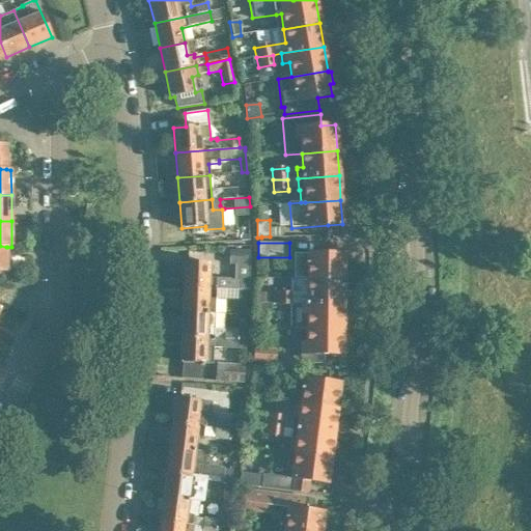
[(230,263),(251,263),(251,249),(230,249),(230,263)]
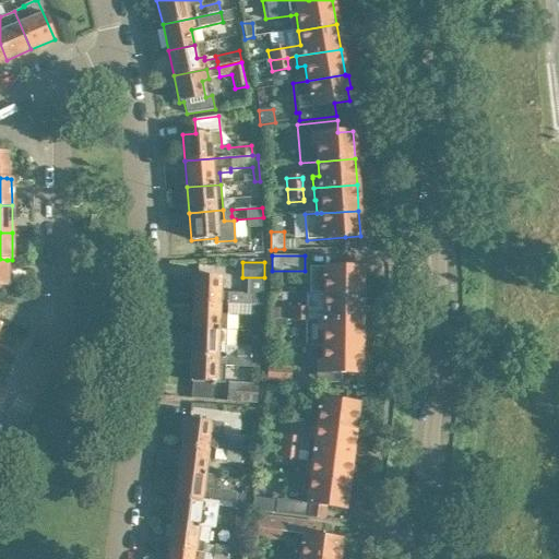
[(308,292),(308,294),(361,294),(361,268),(309,266),(309,292),(308,292)]
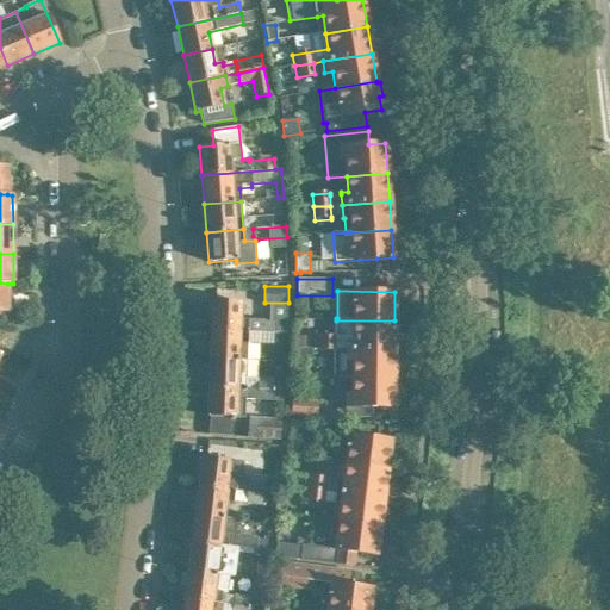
[(212,302),(211,330),(247,331),(273,332),(278,332),(278,321),(240,319),(240,303),(212,302)]
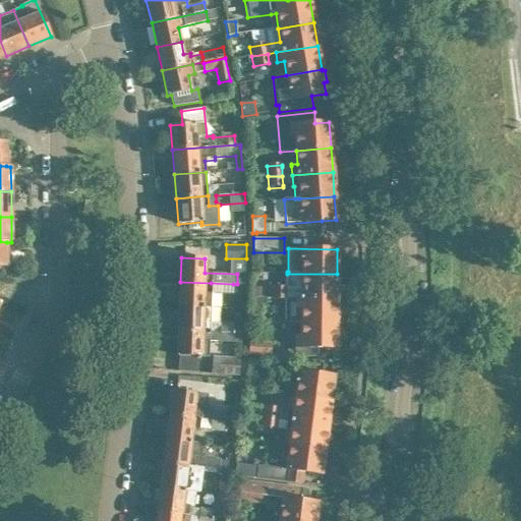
[(337,298),(337,274),(287,274),(287,286),(273,285),(273,297),(285,298),(337,298)]
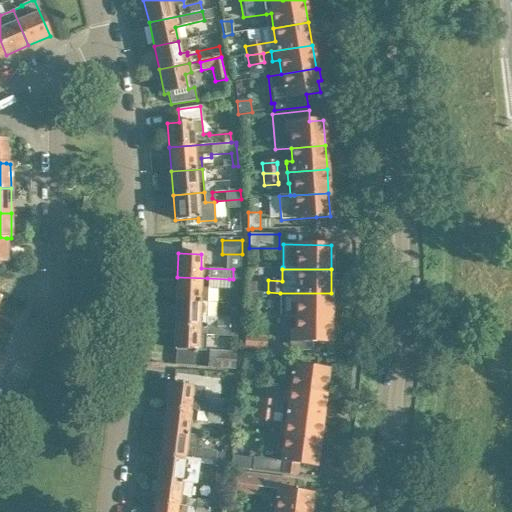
[(177,277),(176,301),(207,302),(207,287),(207,278),(177,277)]
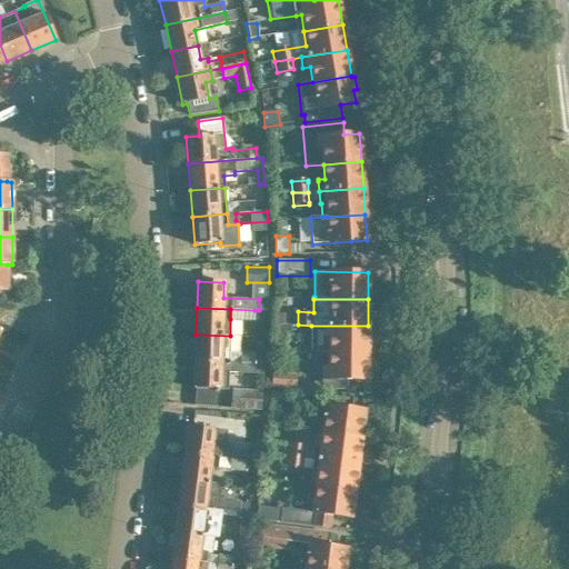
[(255,310),(255,319),(258,320),(272,320),(272,310),(269,310),(259,310),(255,310)]
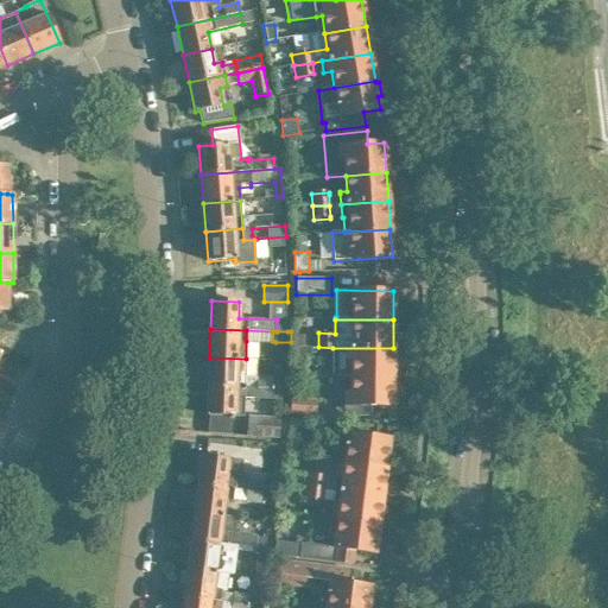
[(292,333),(292,346),(305,346),(305,333),(292,333)]
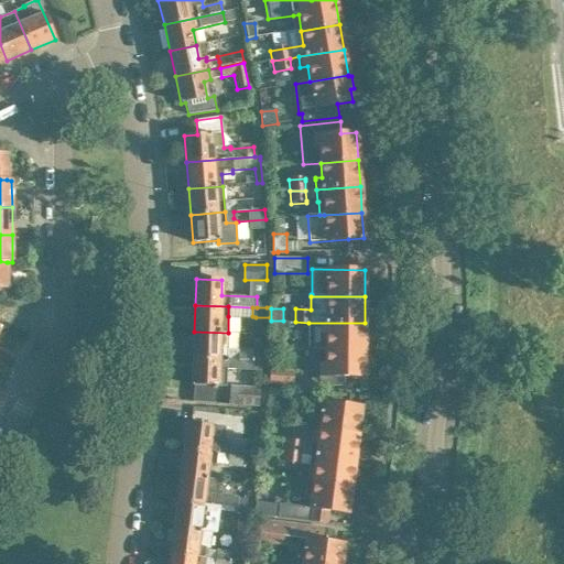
[(308,349),(313,349),(364,349),(365,323),(308,323),(308,349)]
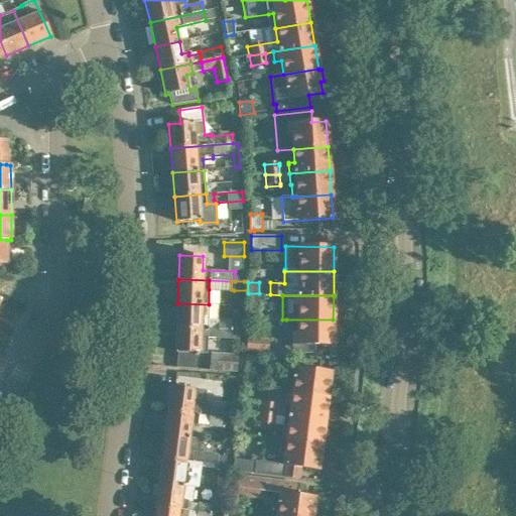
[(248,311),(259,311),(259,297),(248,297),(248,311)]
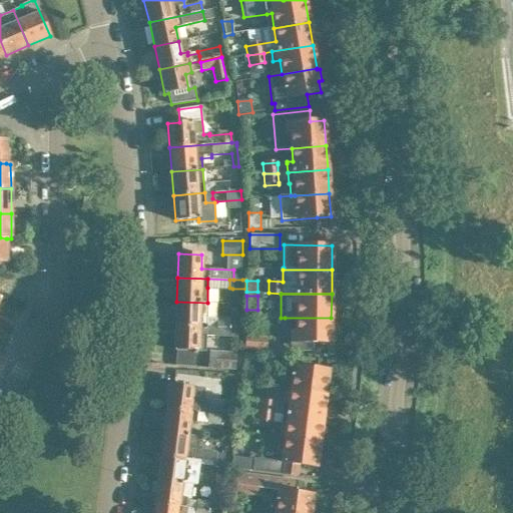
[(176,302),(175,326),(230,328),(230,317),(206,316),(207,303),(176,302)]
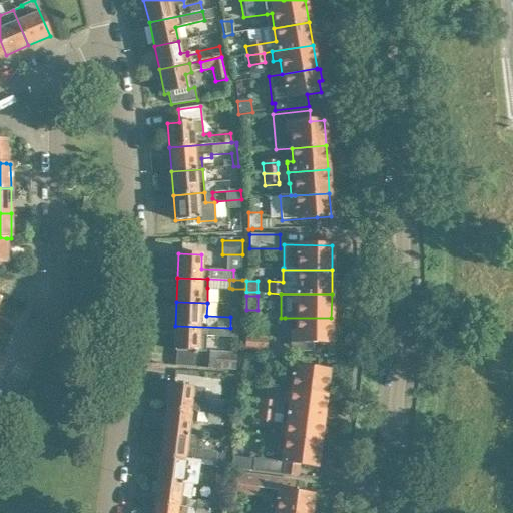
[(291,351),(313,352),(313,343),(331,343),(331,318),(285,318),(285,333),(291,333),(291,351)]
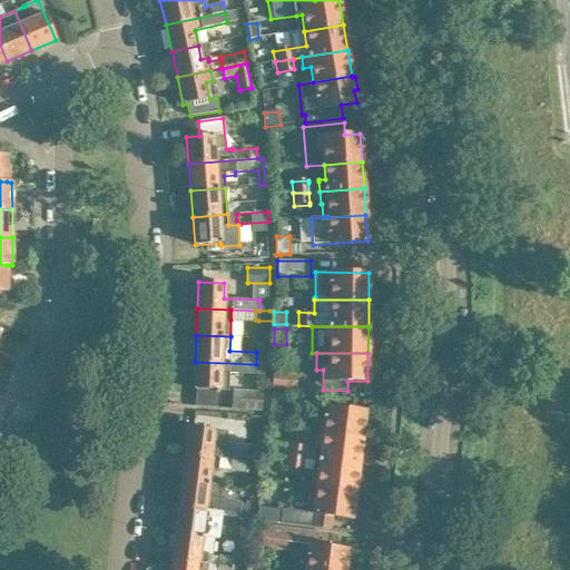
[(195,362),(194,390),(196,390),(218,391),(220,391),(220,387),(228,387),(228,372),(255,373),(256,364),(195,362)]
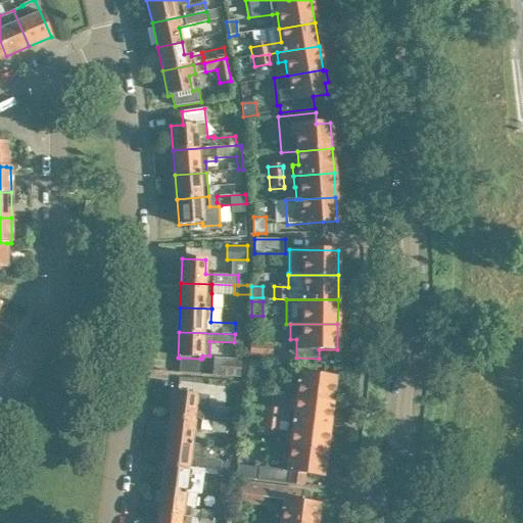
[(272,342),(251,341),(250,354),(271,357),(272,342)]
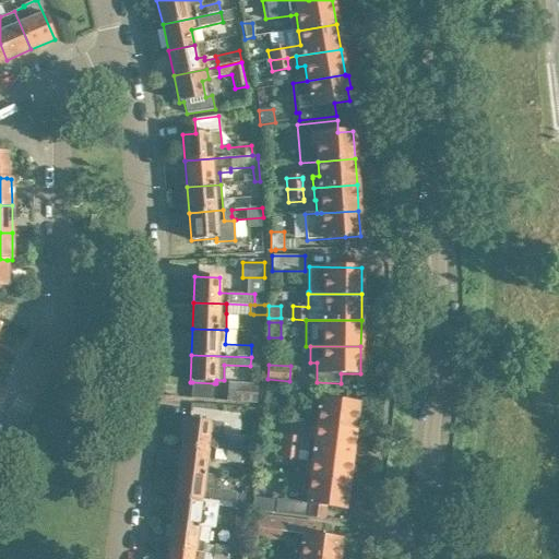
[(229,381),(227,401),(256,403),(257,384),(229,381)]
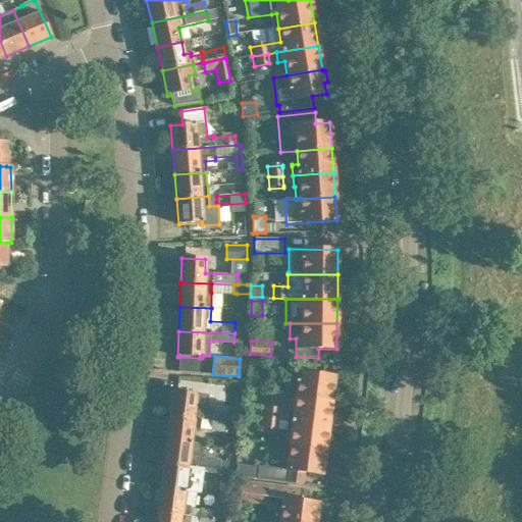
[(283,381),(282,397),(291,398),(330,402),(333,377),(294,372),(293,382),(283,381)]
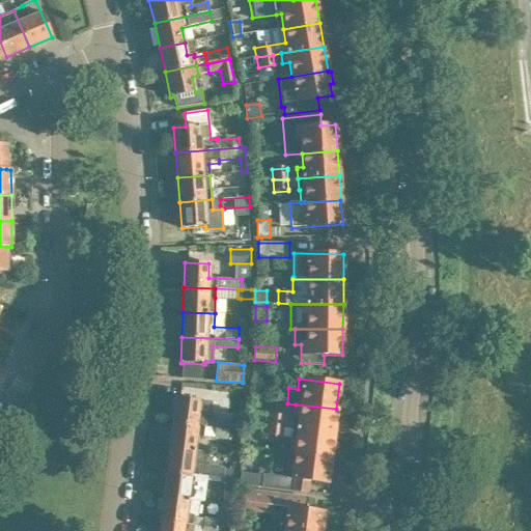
[(212,402),(175,398),(172,423),(205,427),(216,428),(229,430),(230,419),(217,418),(218,416),(210,415),(212,402)]
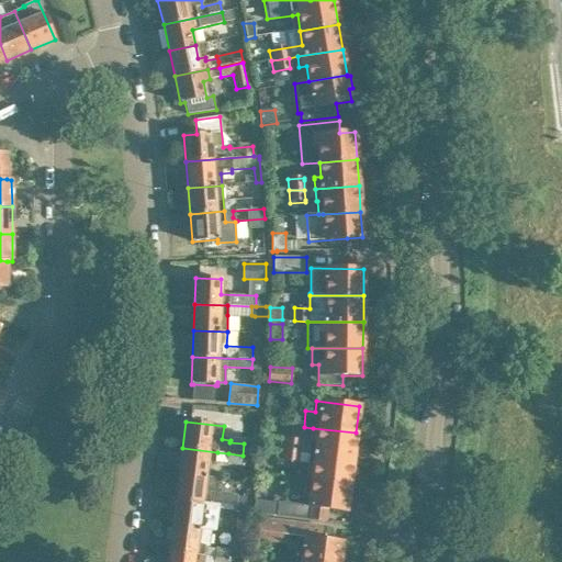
[(311,442),(310,453),(352,459),(356,433),(313,428),(311,442)]
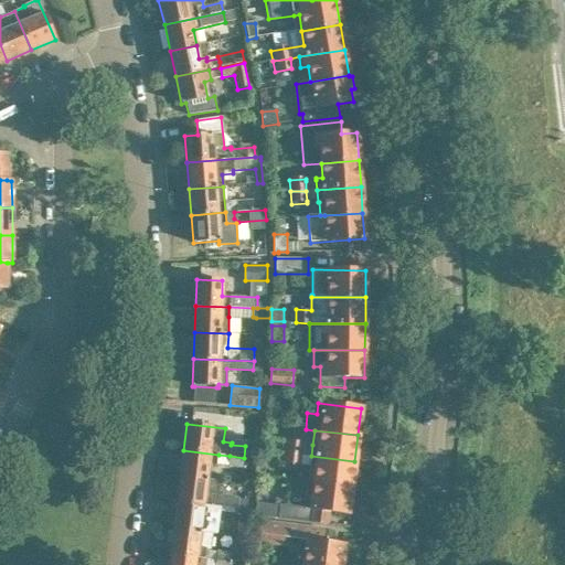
[(287,443),(286,452),(301,455),(302,444),(287,443)]
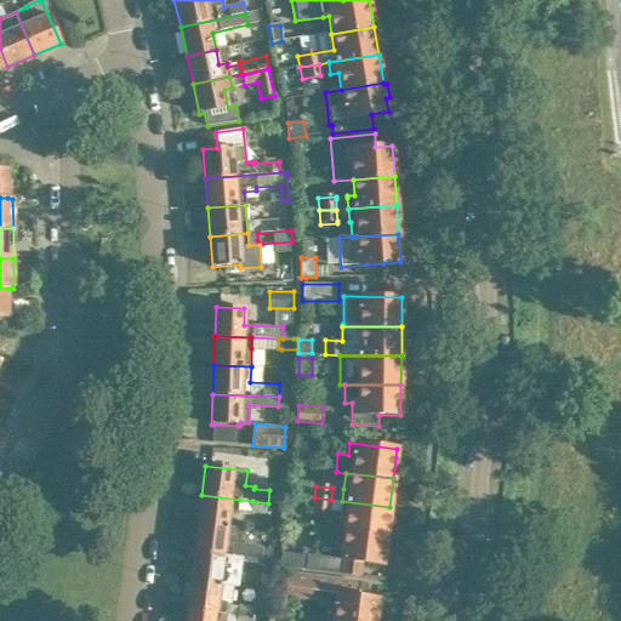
[(240,500),(201,495),(198,523),(227,527),(229,511),(239,512),(240,500)]
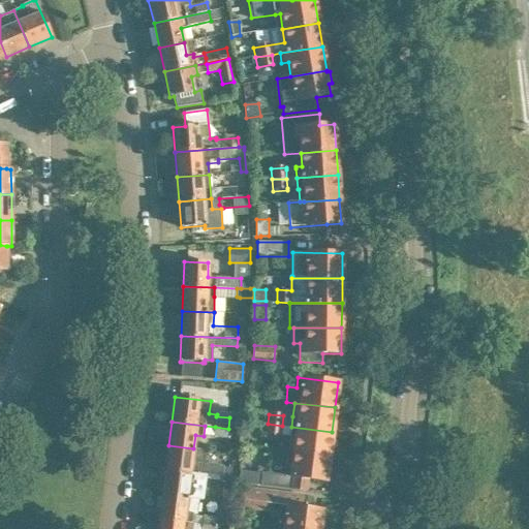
[(268,424),(267,433),(281,435),(282,426),(268,424)]
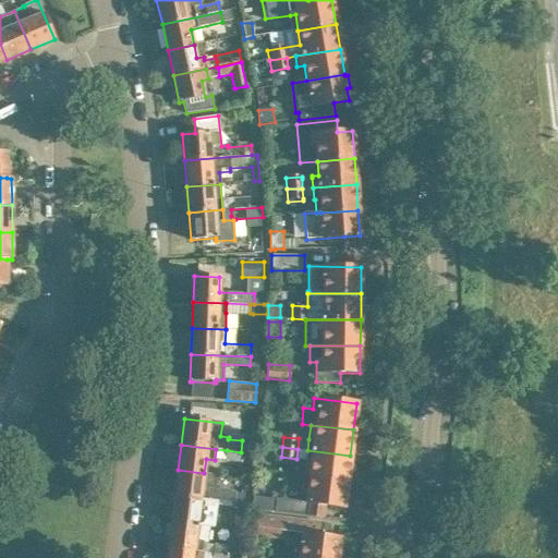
[(227,450),(225,461),(240,463),(241,452),(227,450)]
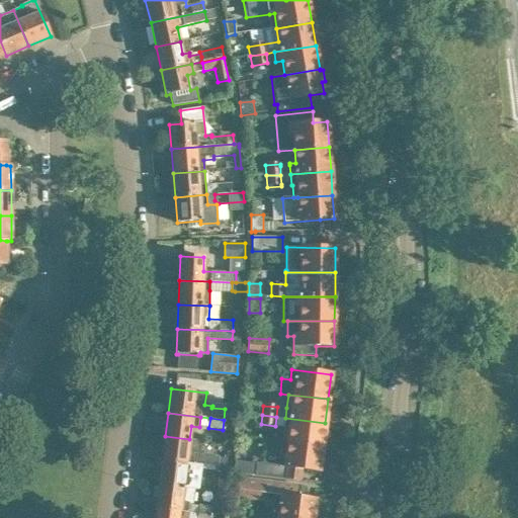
[(283,427),(281,442),(322,447),(325,423),(285,418),(283,427)]
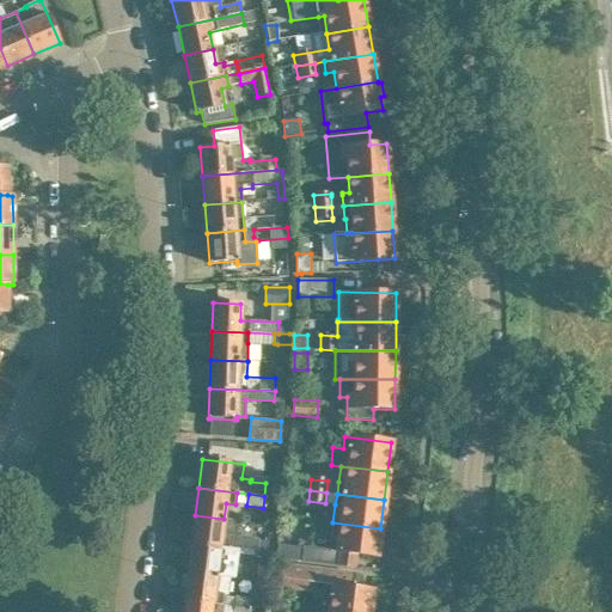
[(195,515),(191,544),(240,551),(257,552),(261,554),(268,555),(269,540),(258,539),(251,538),(249,536),(240,534),(238,537),(240,521),(224,519),(195,515)]
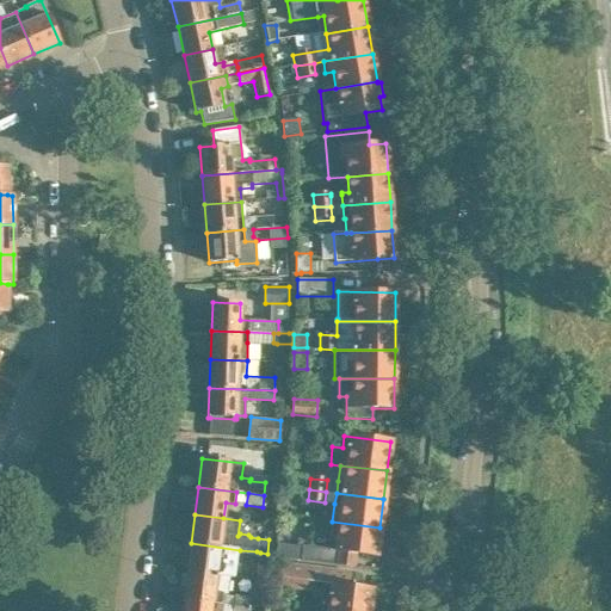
[(277,544),(276,557),(353,567),(355,554),(376,556),(380,528),(332,522),(331,538),(328,551),(277,544)]
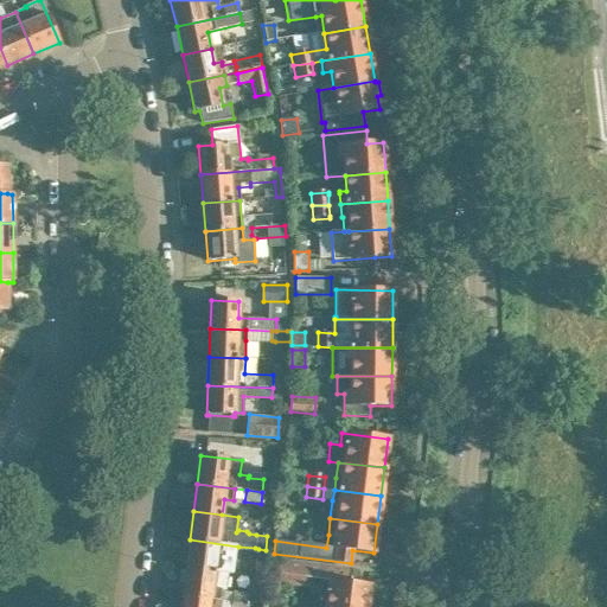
[(238,547),(190,540),(186,568),(227,574),(228,574),(229,570),(235,572),(238,547)]
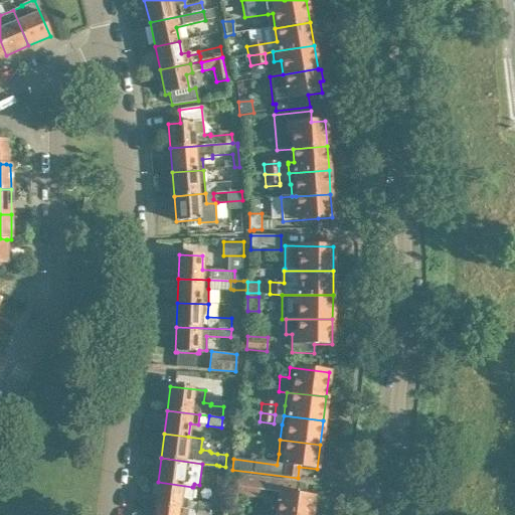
[(228,467),(219,466),(216,489),(225,490),(228,467)]
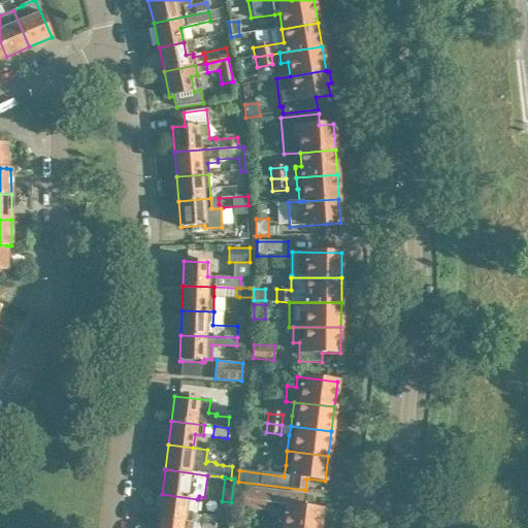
[(284,516),(283,527),(319,527),(322,509),(299,506),(301,495),(237,487),(234,509),(284,516)]
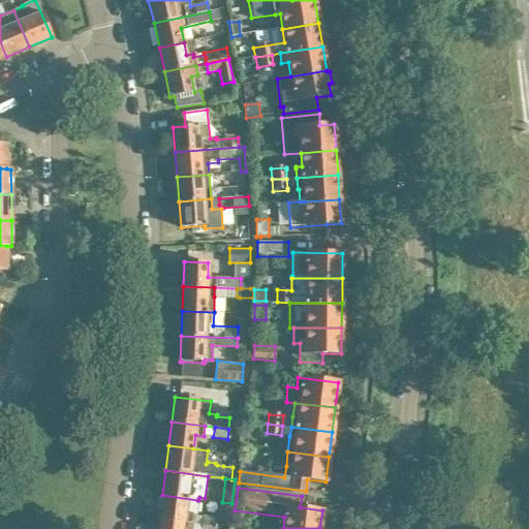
[(197,500),(162,495),(159,520),(190,524),(191,514),(195,515),(197,500)]
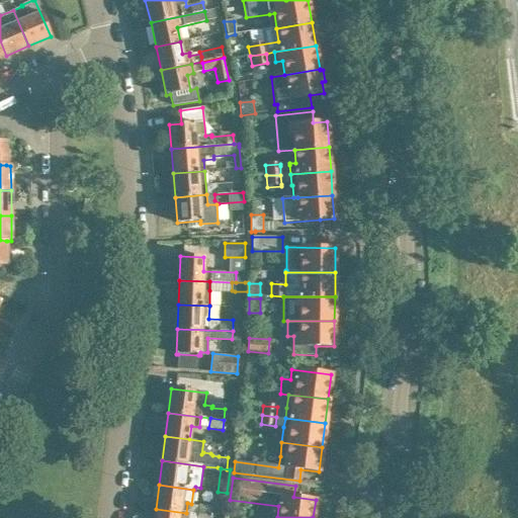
[(197,504),(196,514),(210,516),(211,506),(197,504)]
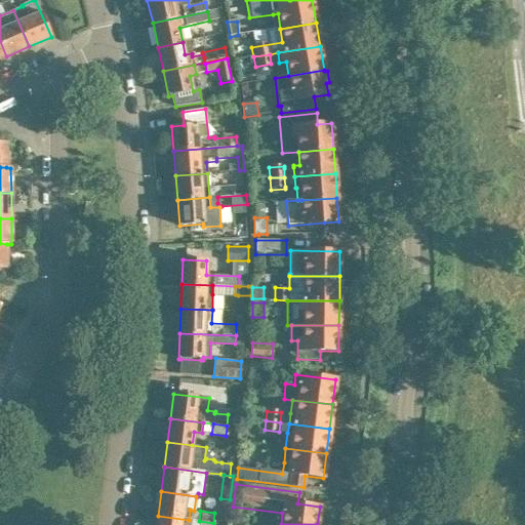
[(189,520),(158,516),(156,524),(223,524),(213,523),(199,521),(189,520)]
